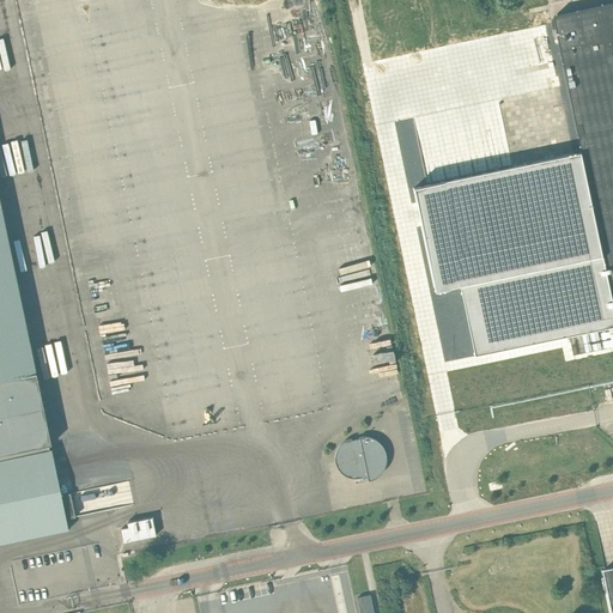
[(426,183),(411,187),(435,296),(463,290),(478,354),(582,334),(595,331),(612,327),(612,4),(578,11),(569,13),(566,13),(562,14),(554,16),(557,25),(572,103),(583,151),(426,183)]
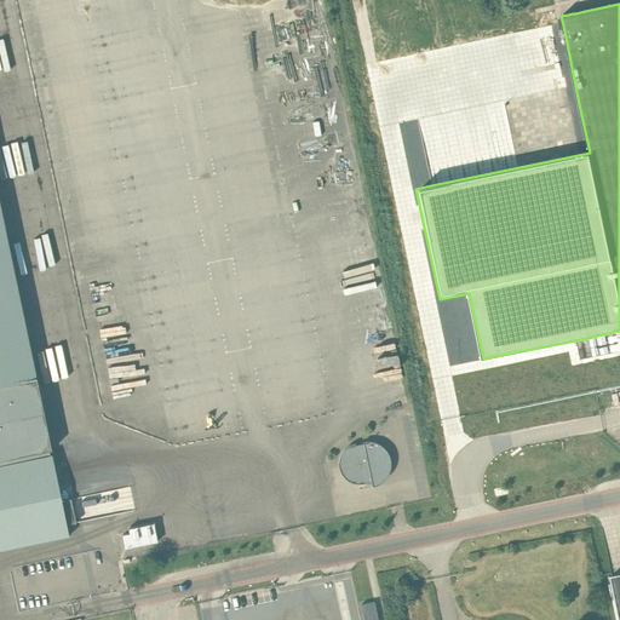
[(0,202),(0,550),(69,535),(51,451),(36,378),(0,202)]
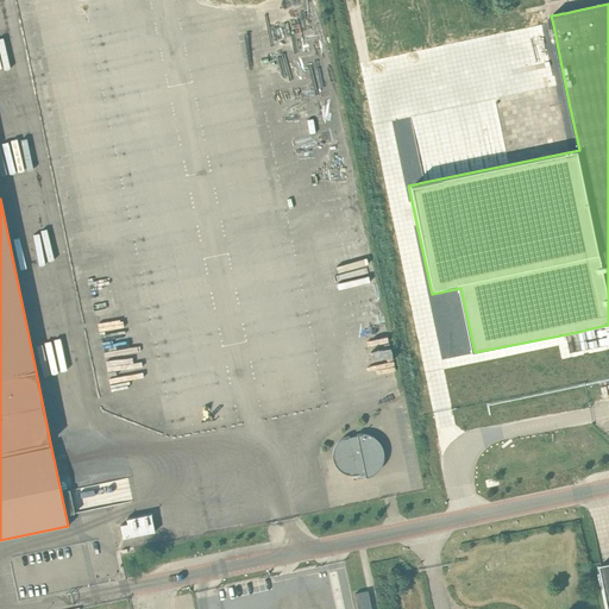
[(350,438),(349,437),(340,440),(338,443),(336,446),(333,450),(333,454),(333,460),(336,466),(340,471),(346,475),(350,476),(355,475),(357,475),(365,473),(365,477),(364,477),(364,478),(368,477),(371,476),(374,475),(376,473),(378,471),(380,469),(381,468),(382,465),(383,463),(383,460),(384,458),(384,456),(384,454),(383,449),(381,445),(380,443),(377,440),(374,438),(371,437),(368,434),(360,434),(357,434),(357,437),(350,438)]
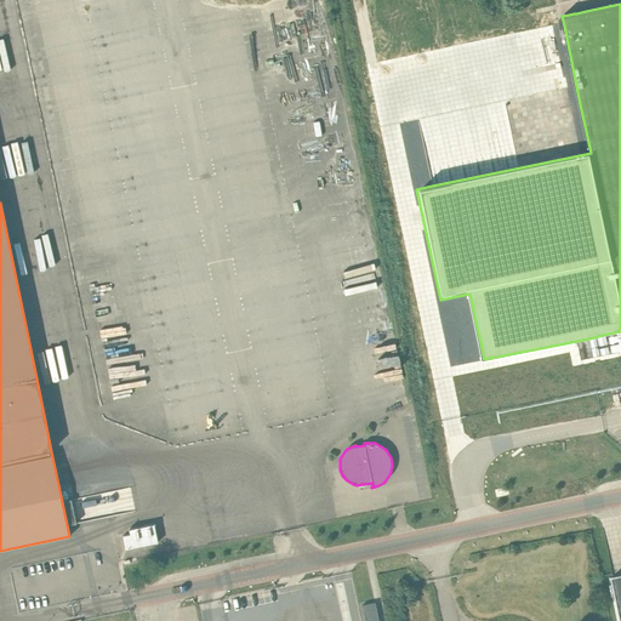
[(130,534),(123,536),(125,550),(158,542),(154,524),(129,530),(130,534)]
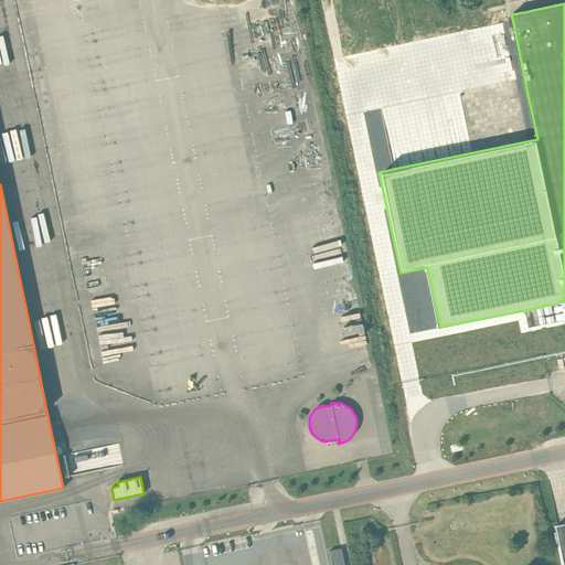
[(344,564),(341,548),(329,551),(331,564),(344,564)]
